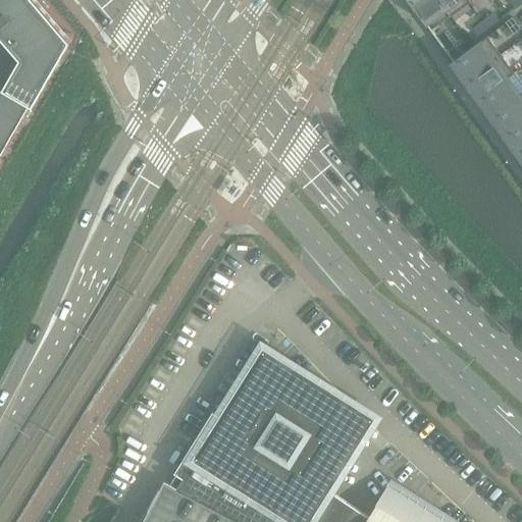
[(0,0),(0,155),(67,39),(34,0),(0,0)]
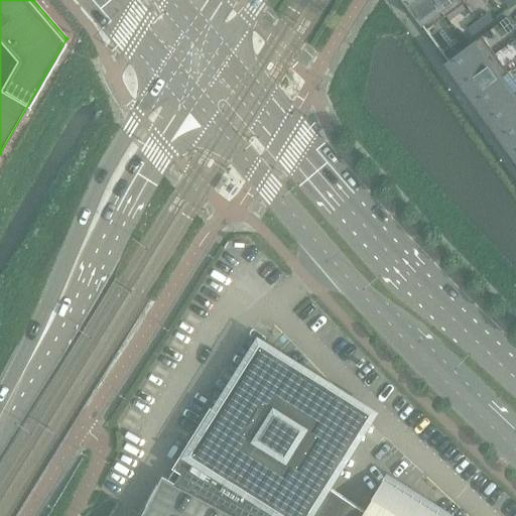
[(445,16),(433,0),(403,0),(413,13),(420,23),(425,31),(445,16)]
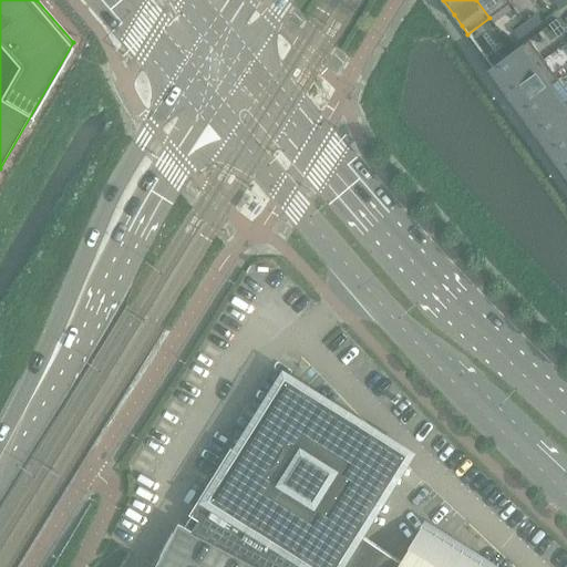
[(476,0),(490,18),(509,3),(511,2),(507,0),(476,0)]
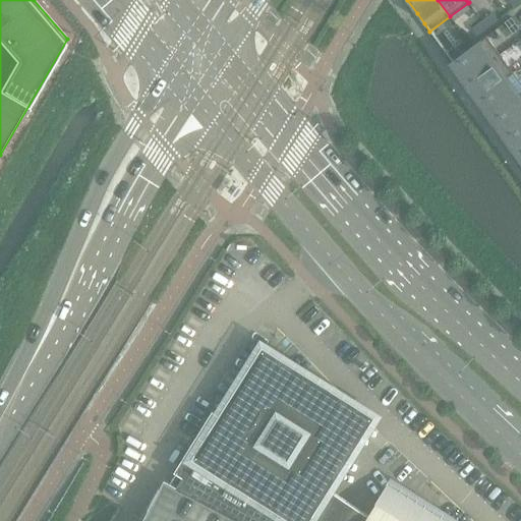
[(514,9),(520,3),(520,0),(512,0),(509,2),(514,9)]
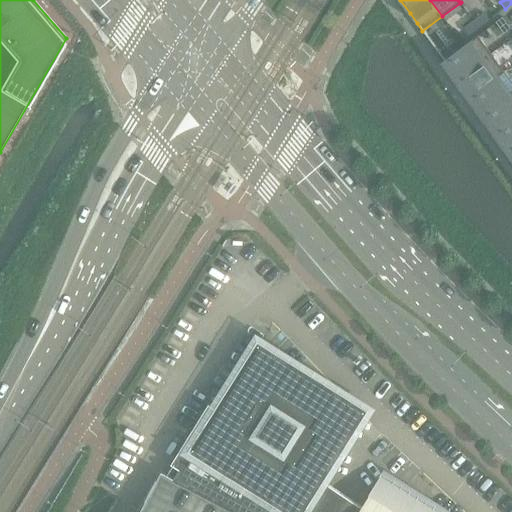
[(484,14),(473,21),(478,28),(488,20),(484,14)]
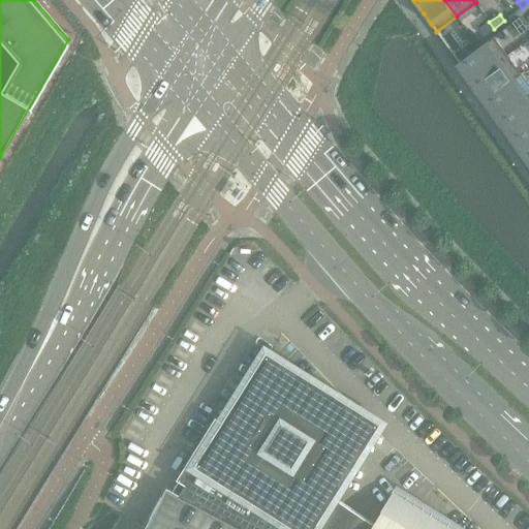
[(527,29),(519,19),(512,24),(520,34),(527,29)]
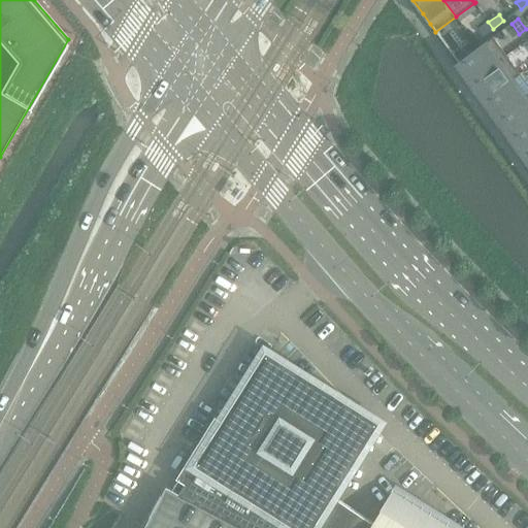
[(483,36),(493,29),(488,22),(477,30),(483,36)]
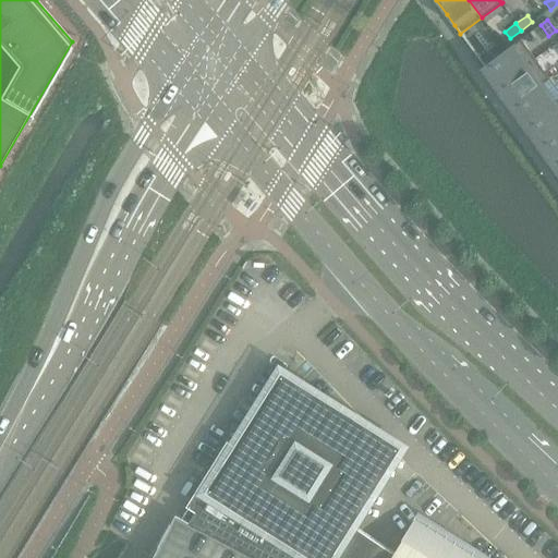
[(495,88),(535,59),(520,39),(497,56),(484,65),(482,68),(480,69),(495,88)]
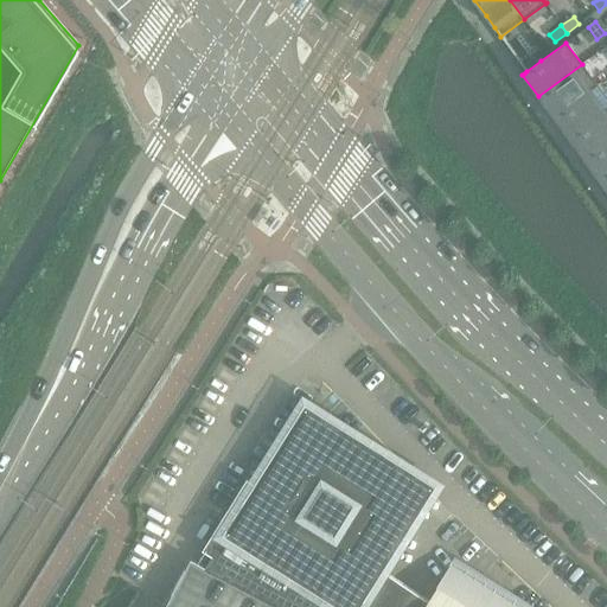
[(522,63),(528,70),(541,61),(536,55),(535,53),(522,63)]
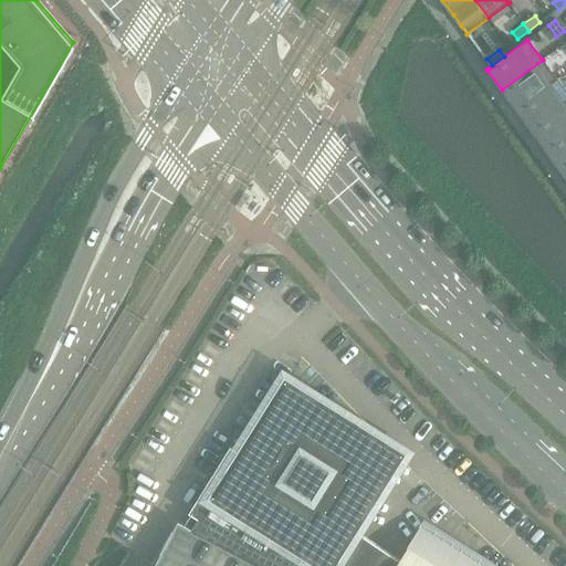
[(549,84),(551,85),(557,81),(556,80),(543,60),(502,90),(515,109),(549,84)]
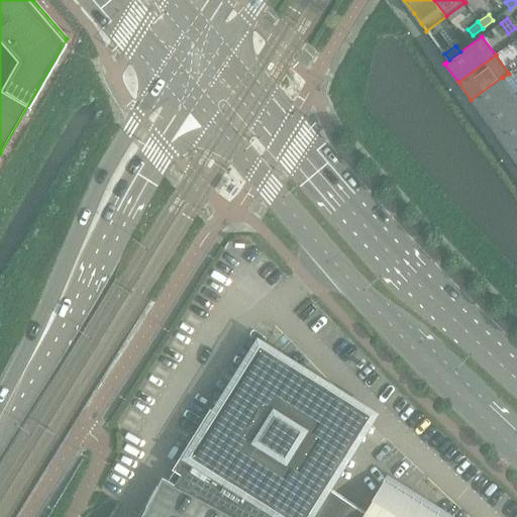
[(484,117),(515,94),(503,78),(502,77),(471,100),(484,117)]
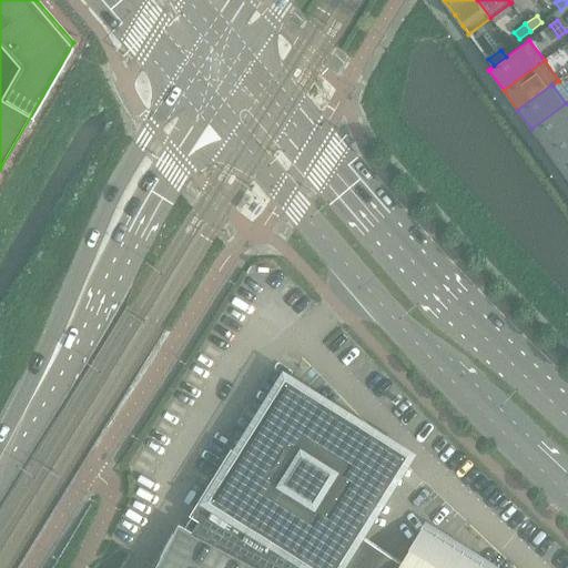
[(546,148),(567,131),(567,100),(566,103),(531,129),(546,148)]
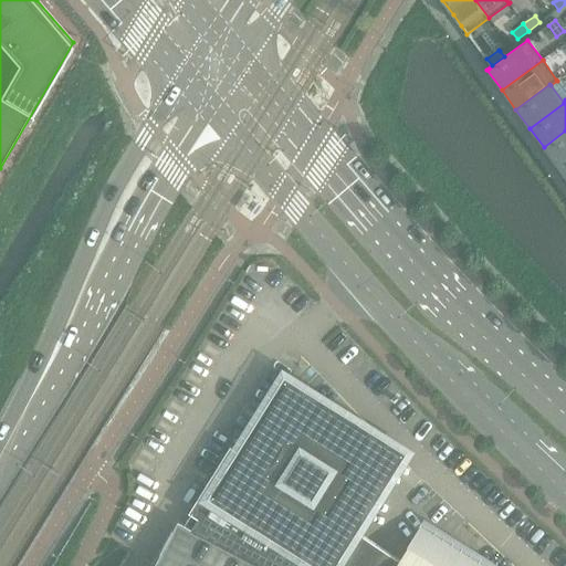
[(557,167),(565,160),(565,130),(544,147),(557,167)]
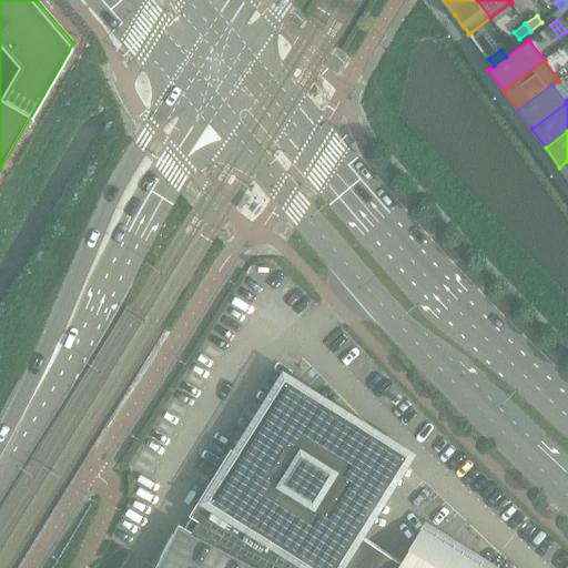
[(478,567),(466,560),(469,556),(459,547),(456,544),(452,551),(427,536),(423,534),(423,533),(403,564),(352,530),(354,527),(395,462),(348,434),(354,425),(359,427),(361,426),(353,423),(340,414),(333,408),(332,409),(336,414),(331,422),(285,394),(274,412),(244,458),(231,449),(190,516),(199,521),(193,531),(179,525),(155,567),(478,567)]
